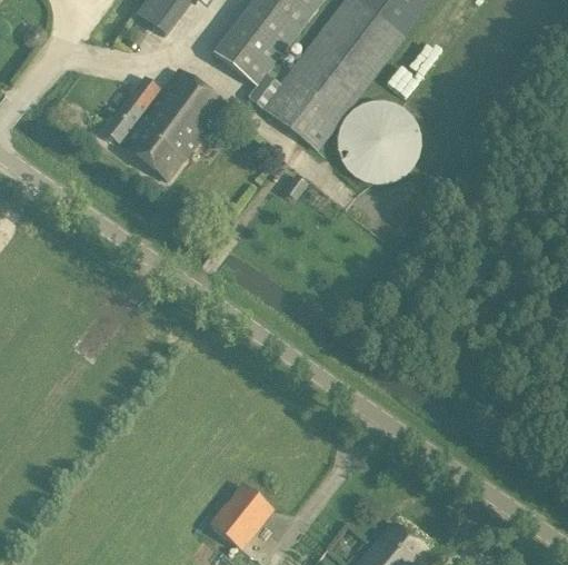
[(146,0),(137,13),(166,35),(191,0),(196,0),(197,1),(198,0),(146,0)]
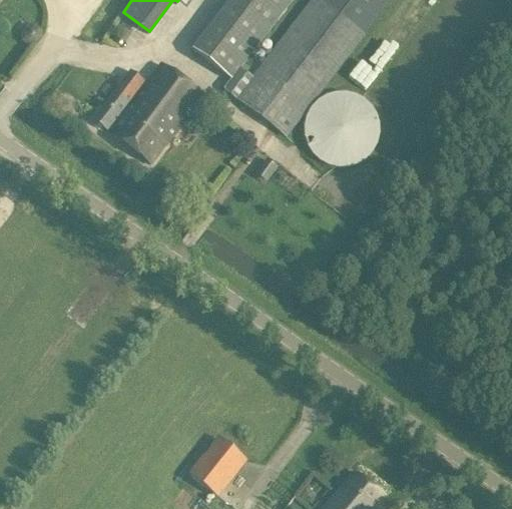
[(228,0),(193,47),(232,77),(225,86),(238,96),(287,133),(388,0),(337,0),(335,3),(331,0),(311,0),(253,76),(240,66),(291,0),(228,0)]
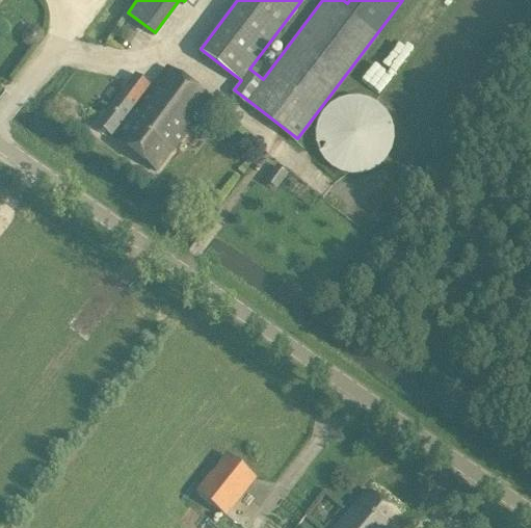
[(157,167),(210,96),(167,64),(114,135),(157,167)]
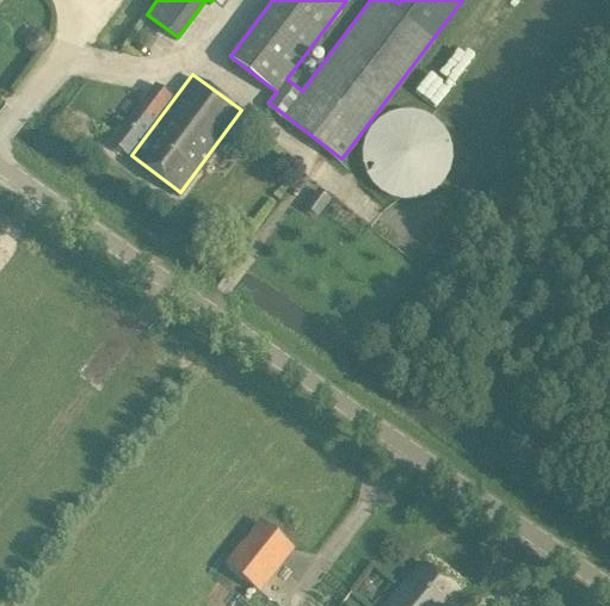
[(111,141),(128,154),(170,99),(153,86),(111,141)]
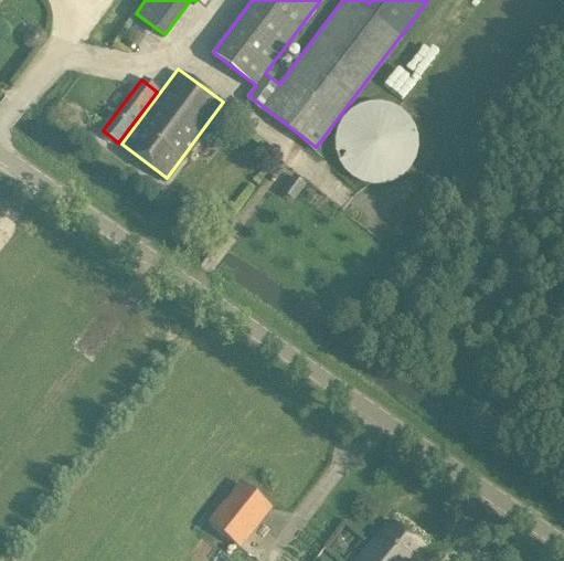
[(341,162),(343,166),(346,169),(348,171),(351,173),(354,176),(358,178),(361,179),(364,181),(368,181),(371,182),(375,182),(379,182),(382,182),(385,182),(390,181),(393,180),(396,178),(400,177),(403,175),(405,172),(408,169),(411,167),(413,163),(414,160),(416,157),(417,154),(418,150),(418,147),(419,143),(419,139),(419,136),(418,131),(417,128),(416,125),(415,122),(413,118),(411,115),(408,113),(406,109),(403,107),(401,105),(397,104),(394,102),(391,101),(386,99),(383,98),(380,98),(375,98),(372,98),(369,99),(365,101),(361,102),(358,103),(354,105),(352,107),(349,109),(347,112),(344,115),(342,117),(340,120),(338,124),(337,127),(336,131),(336,135),(334,138),(334,141),(336,146),(336,149),(337,152),(338,156),(340,160),(341,162)]
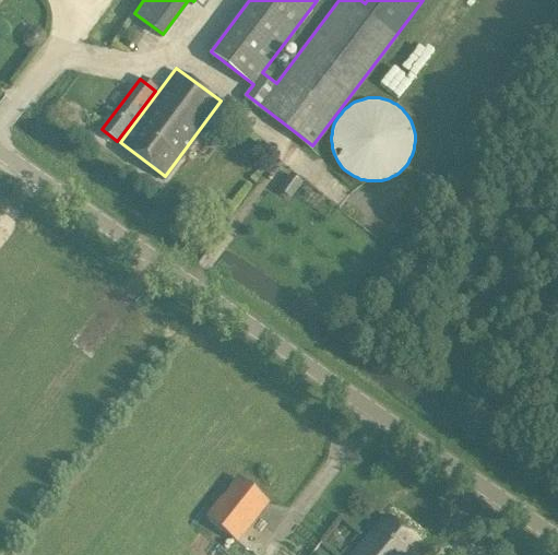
[(281,185),(292,193),(301,179),(292,172),(281,185)]
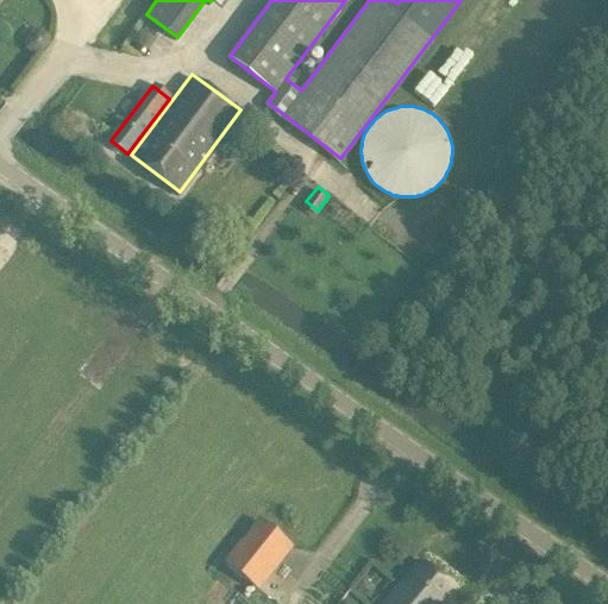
[(259,516),(226,559),(258,585),(290,541),(259,516)]
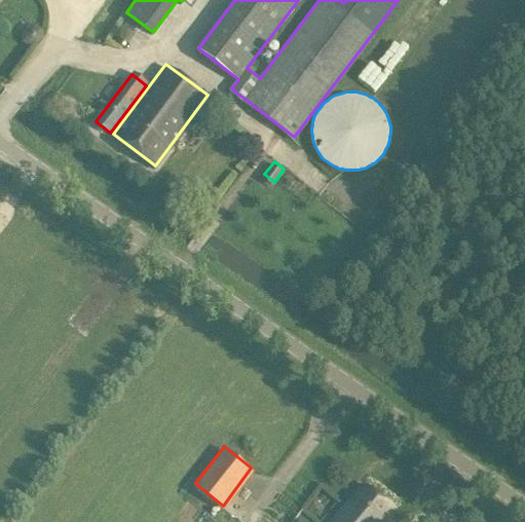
[(329,521),(384,521),(397,508),(364,481),(329,521)]
